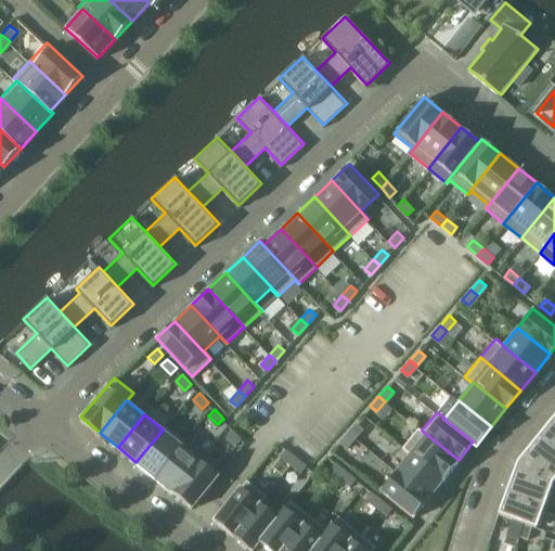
[(537,436),(554,451),(554,421),(551,418),(537,436)]
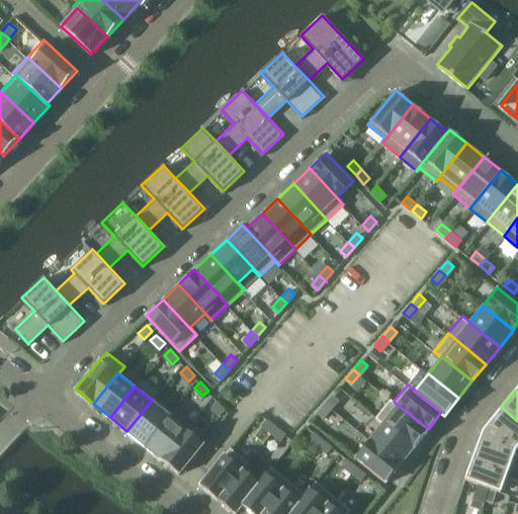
[(331,408),(339,399),(333,393),(325,402),(331,408)]
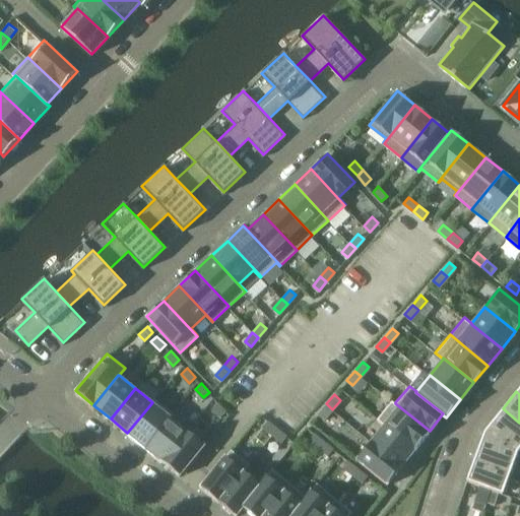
[(169,415),(170,416),(173,412),(154,397),(151,401),(152,402),(127,433),(144,446),(169,415)]
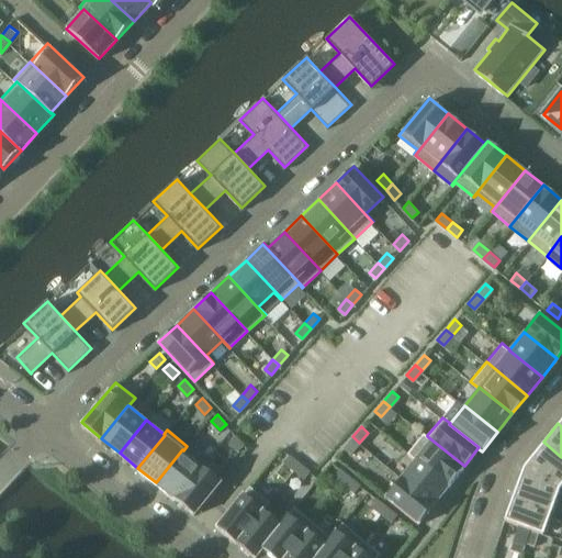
[(449,484),(464,466),(427,436),(427,435),(424,432),(407,453),(415,459),(416,458),(449,484)]
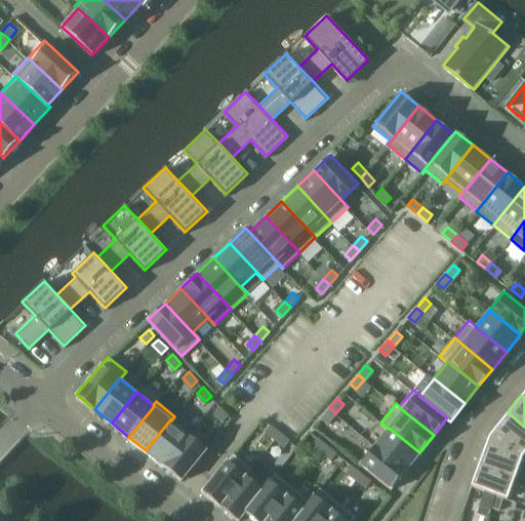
[(220,405),(214,411),(223,419),(229,414),(220,405)]
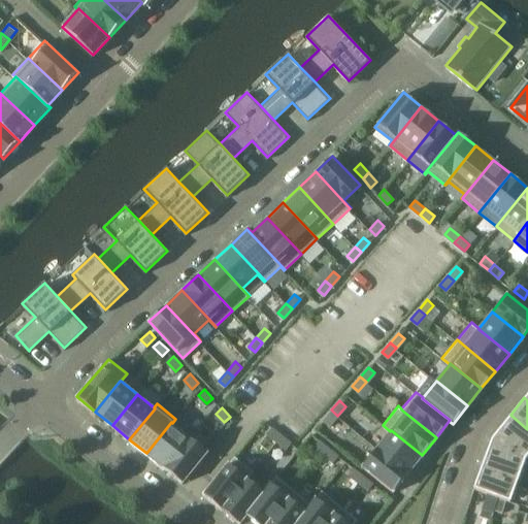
[(331,410),(323,419),(329,425),(337,416),(331,410)]
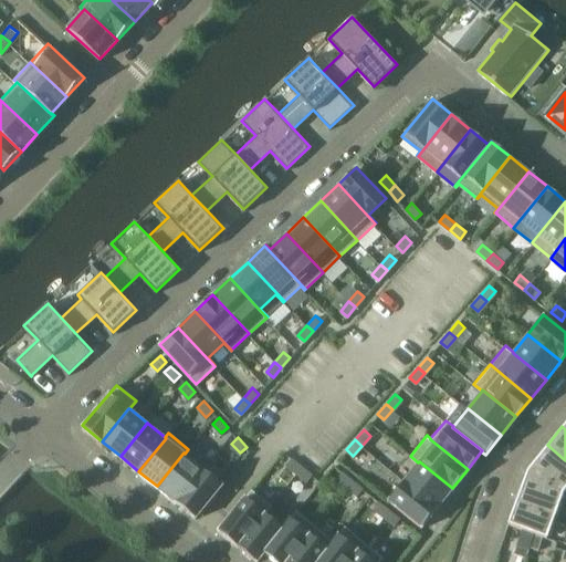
[(527,469),(564,490),(565,486),(565,460),(547,445),(527,469)]
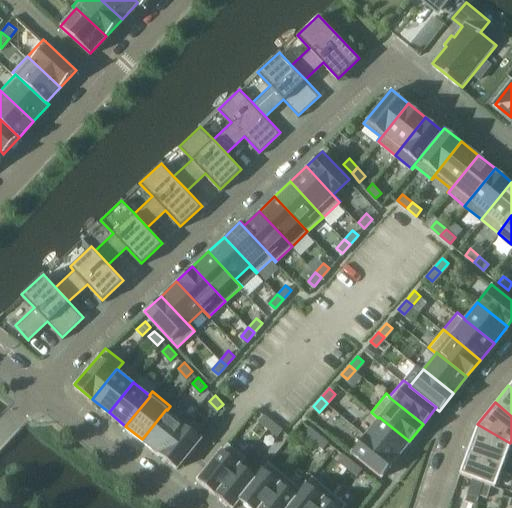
[(166,409),(142,439),(159,453),(183,423),(167,410),(166,409)]
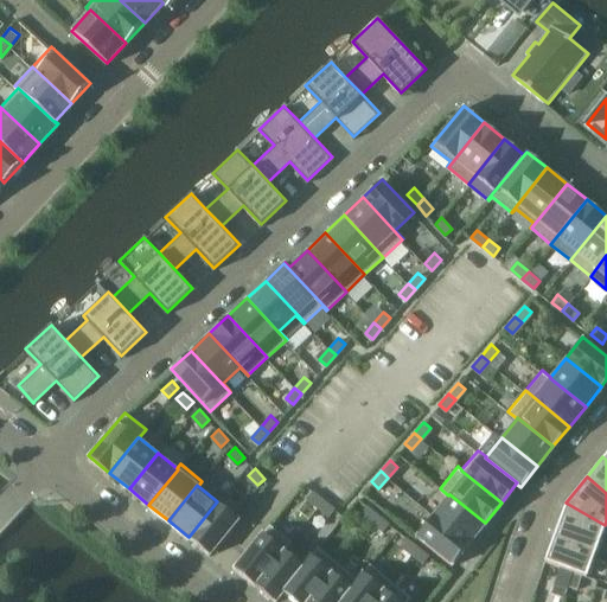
[(307,497),(318,506),(324,498),(313,490),(307,497)]
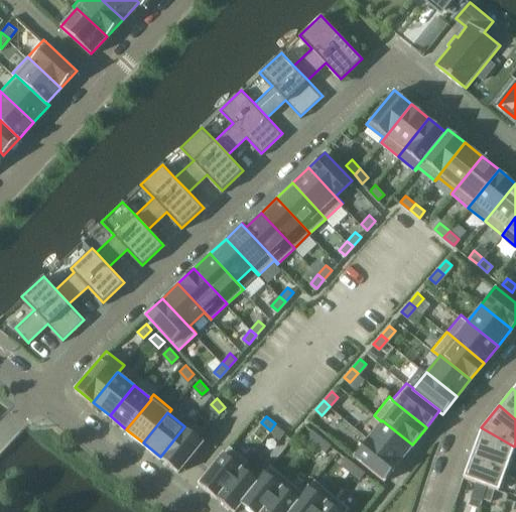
[(368,437),(398,462),(412,444),(382,420),(381,421),(368,437)]
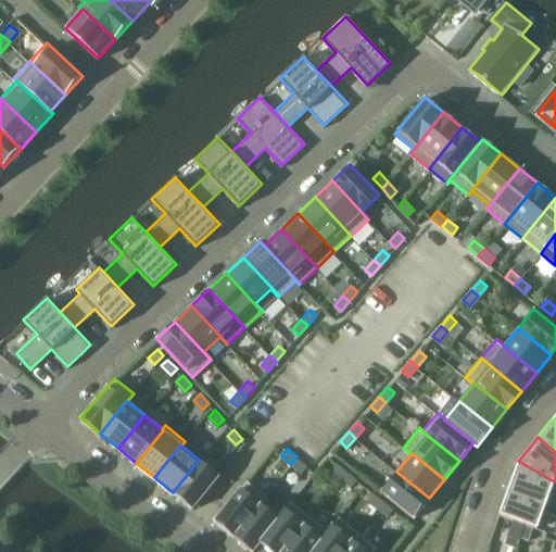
[(306,465),(297,456),(291,464),(301,472),(306,465)]
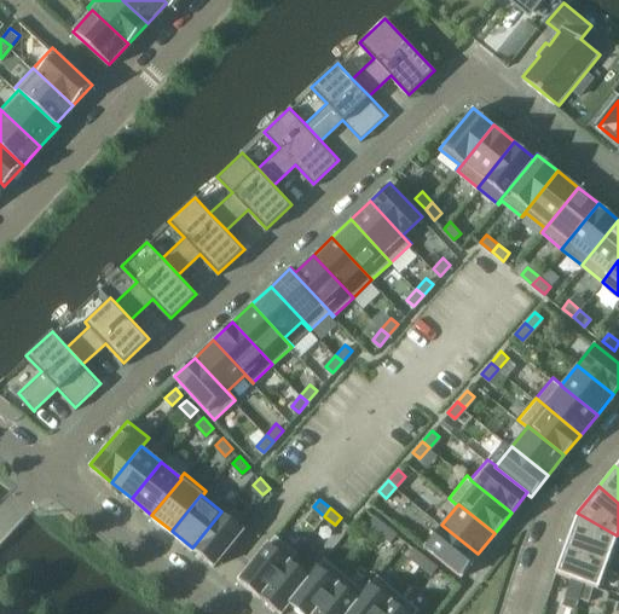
[(221,511),(192,548),(214,565),(243,528),(221,511)]
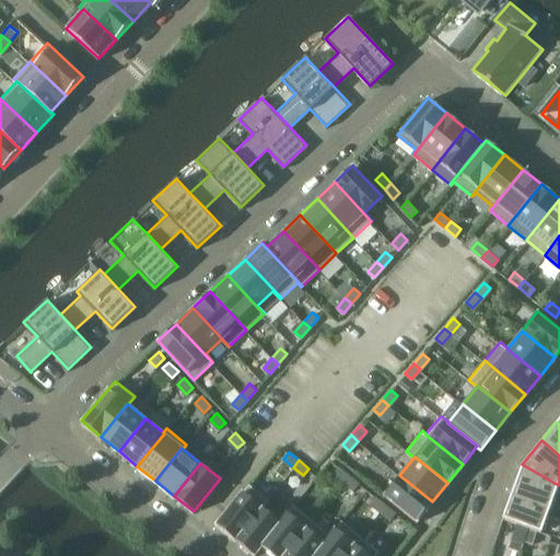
[(558,485),(522,464),(511,494),(549,508),(558,485)]
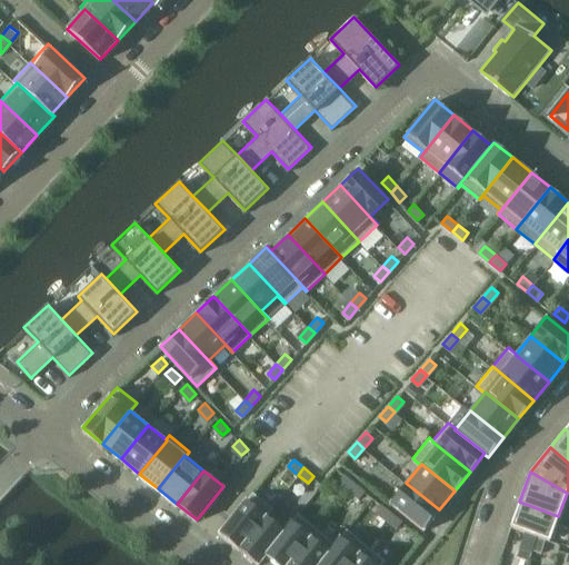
[(338,479),(349,488),(355,481),(345,473),(338,479)]
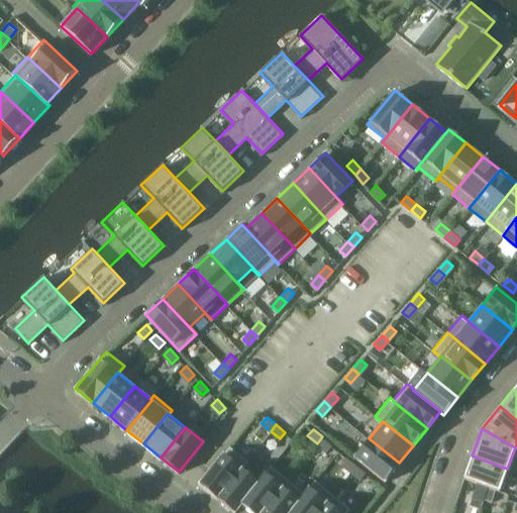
[(322,436),(317,443),(326,450),(331,444),(322,436)]
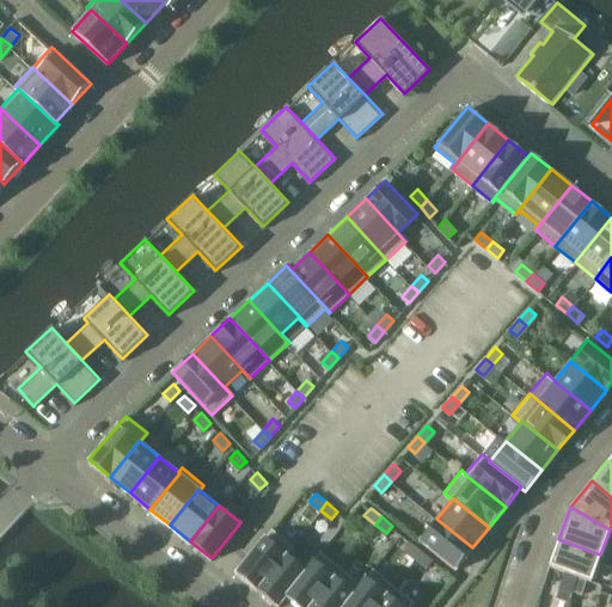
[(472,547),(436,519),(420,539),(456,568),(472,547)]
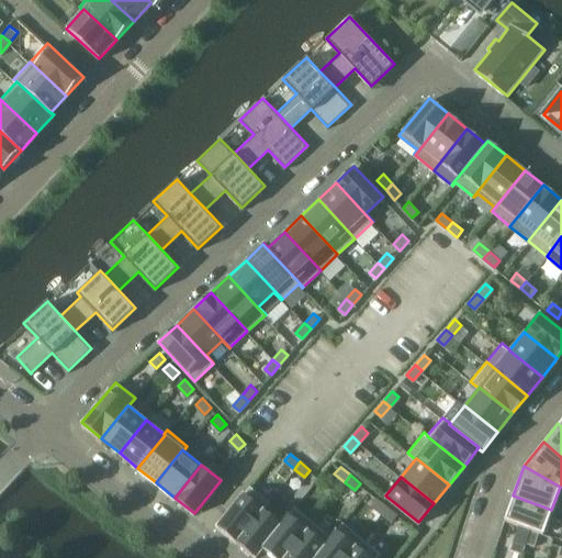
[(262,509),(263,509),(270,501),(249,484),(216,525),(236,542),(262,509)]
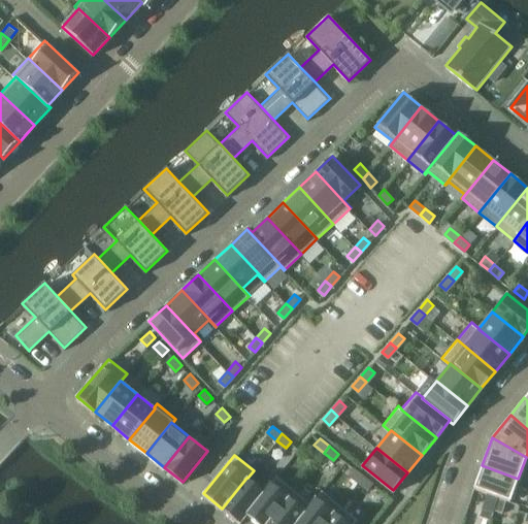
[(257,456),(250,465),(254,468),(261,460),(257,456)]
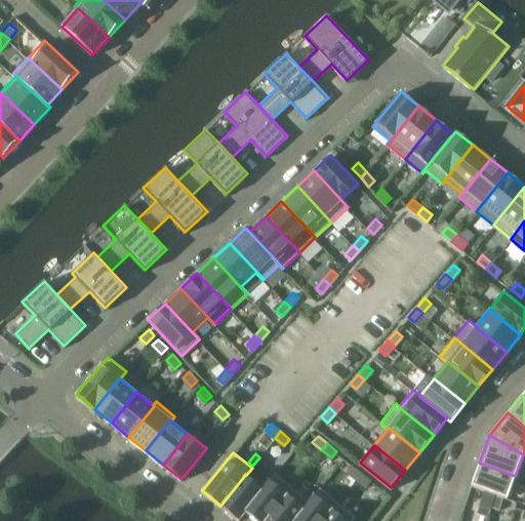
[(515,476),(479,463),(471,484),(507,497),(515,476)]
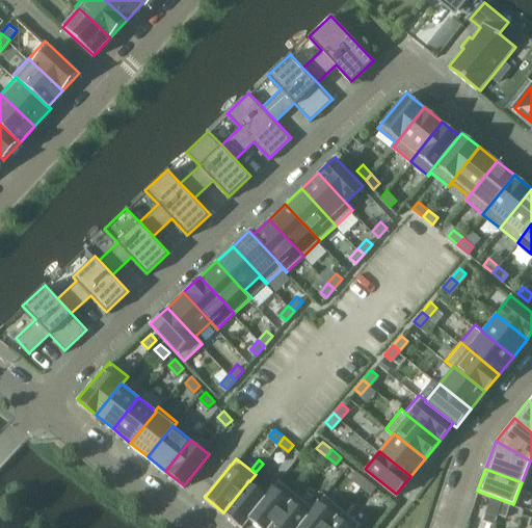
[(351,476),(361,484),(366,478),(356,470),(351,476)]
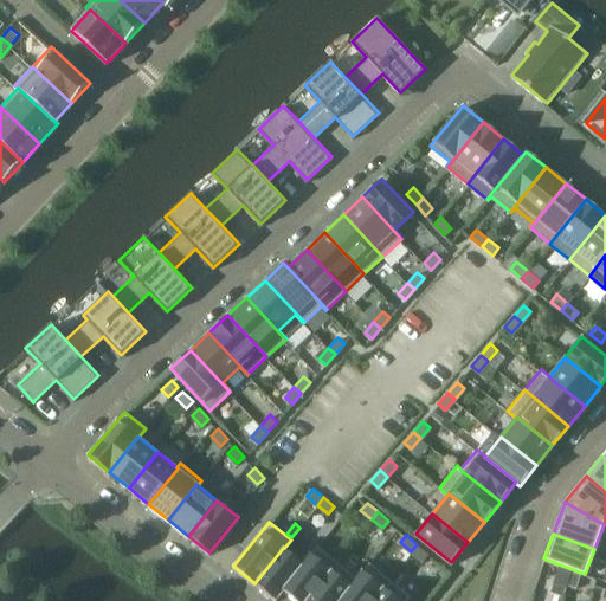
[(282,589),(283,589),(296,600),(304,600),(337,561),(317,544),(302,562),(303,563),(282,589)]
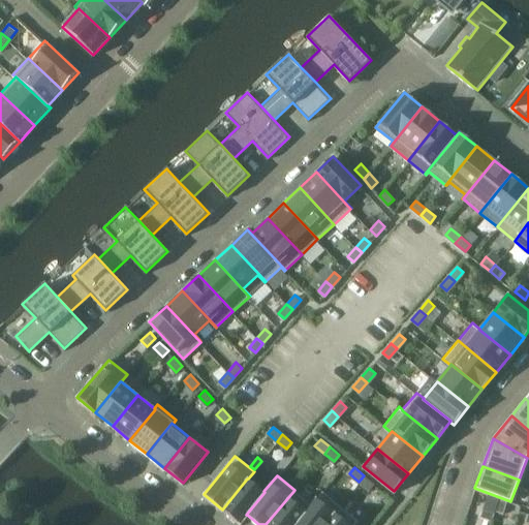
[(364,475),(359,482),(368,489),(373,483),(364,475)]
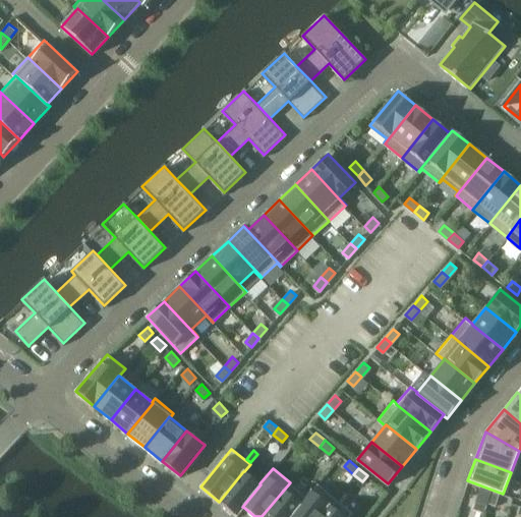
[(243,471),(219,502),(236,516),(243,507),(242,507),(261,484),(259,483),(244,471),(243,471)]
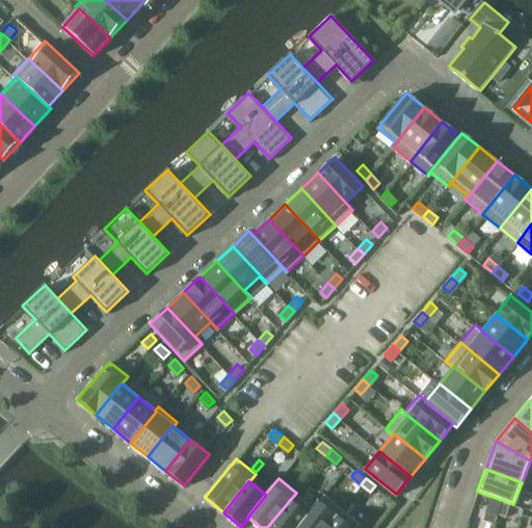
[(296,527),(314,506),(313,506),(296,493),(267,527),(296,527)]
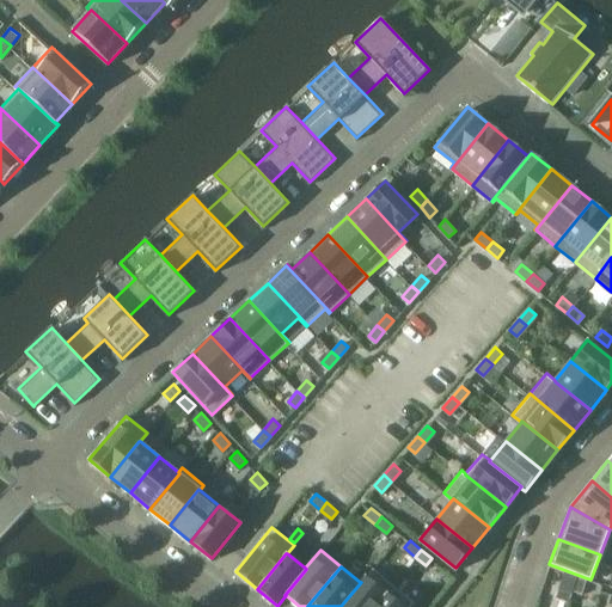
[(341,606),(374,606),(393,583),(373,566),(360,582),(361,582),(341,606)]
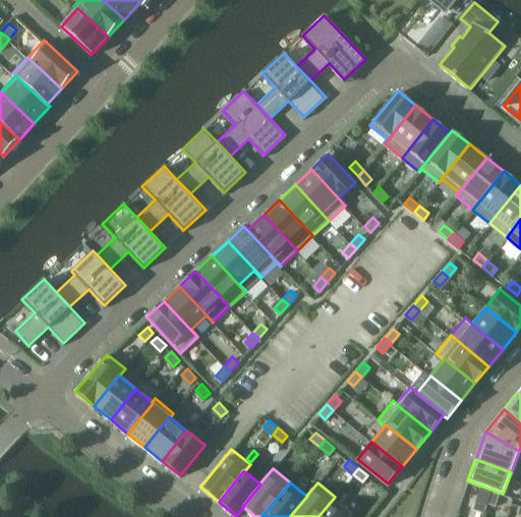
[(487,502),(496,505),(499,493),(491,490),(487,502)]
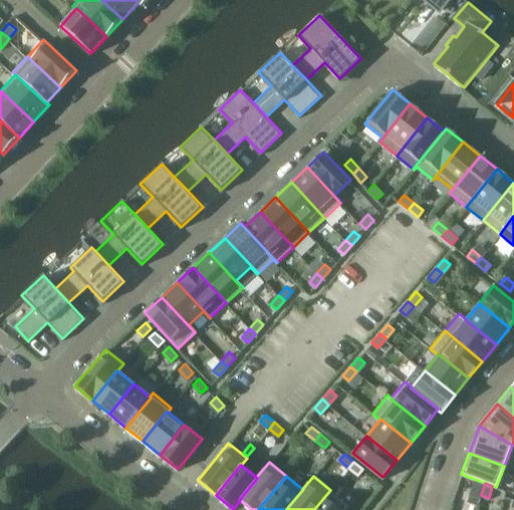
[(330,490),(314,509),(343,509),(348,505),(330,490)]
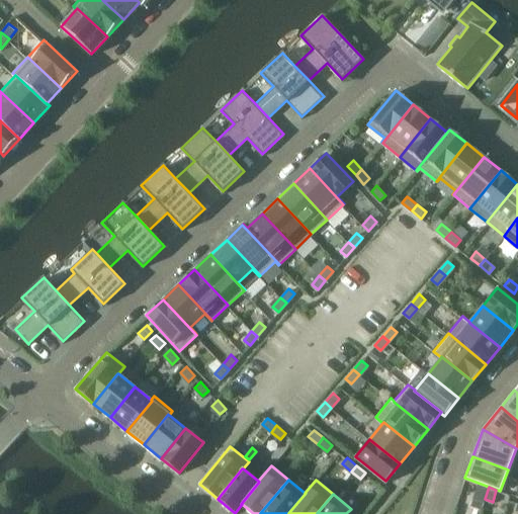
[(482,509),(485,501),(472,497),(469,505),(482,509)]
